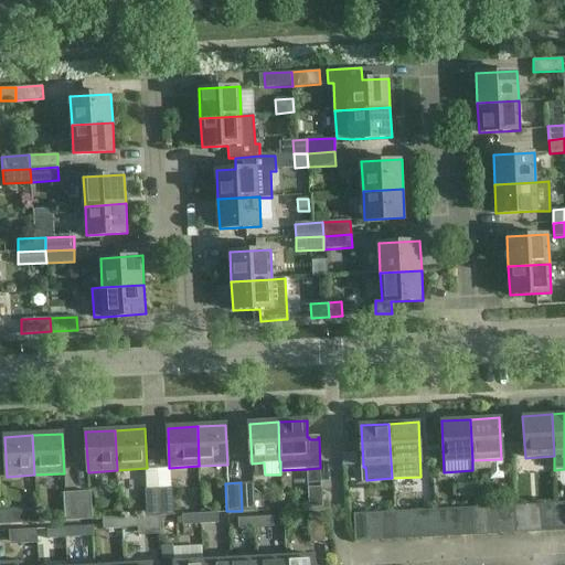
[(241,482),(242,511),(254,510),(253,482),(241,482)]
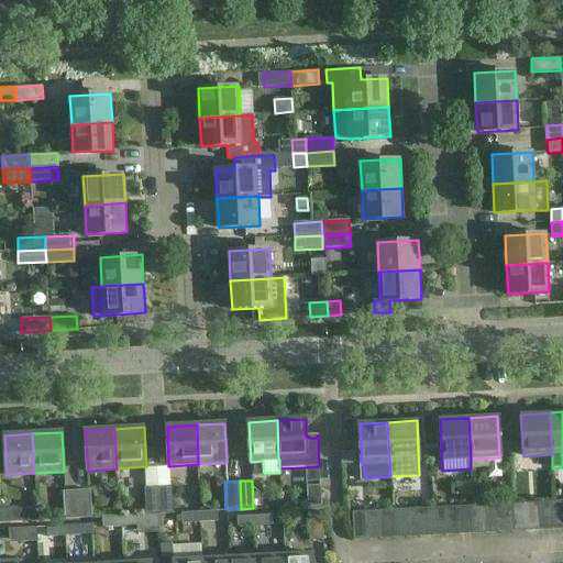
[(320,505),(320,486),(306,487),(307,506),(320,505)]
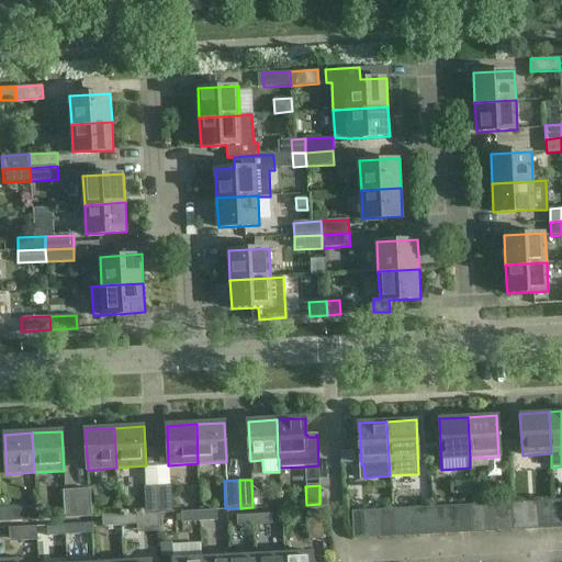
[(158,515),(157,487),(144,489),(145,515),(158,515)]
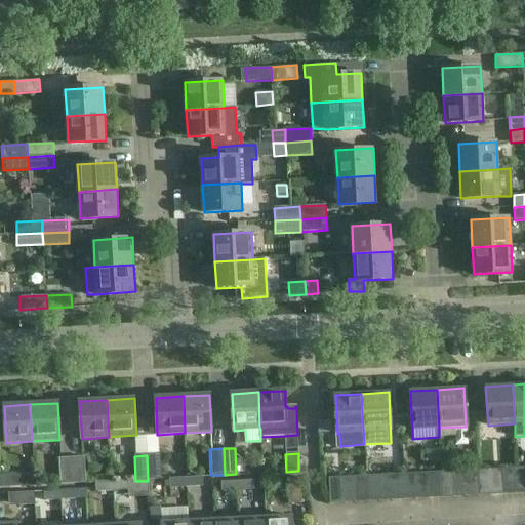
[(147,455),(148,481),(161,480),(160,455),(147,455)]
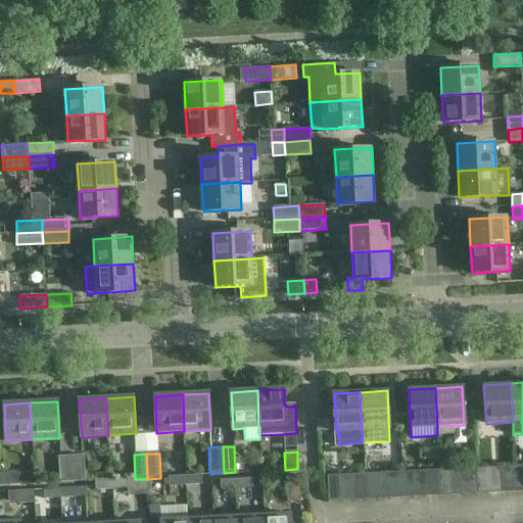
[(83,455),(72,456),(73,481),(85,481),(83,455)]
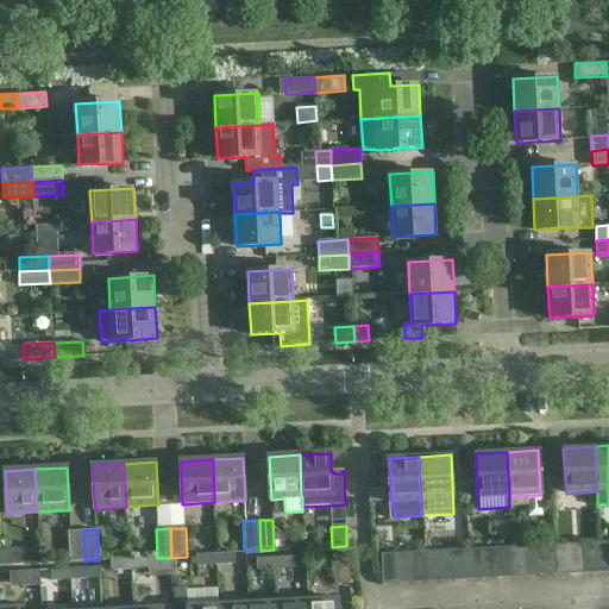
[(69,562),(85,560),(83,531),(68,531),(69,562)]
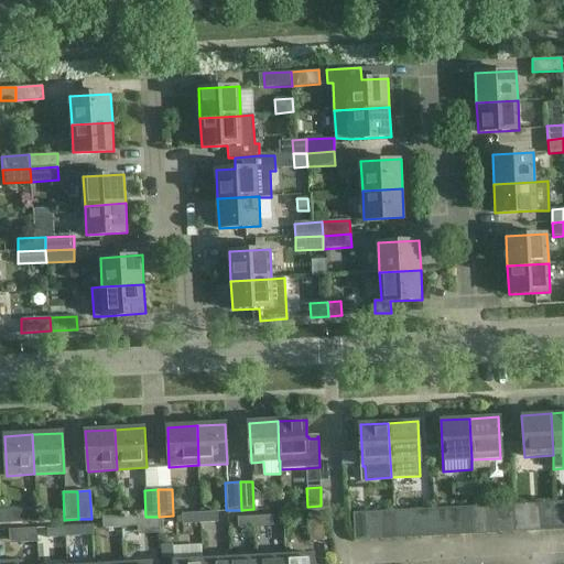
[(552,530),(563,529),(563,500),(551,502),(552,530)]
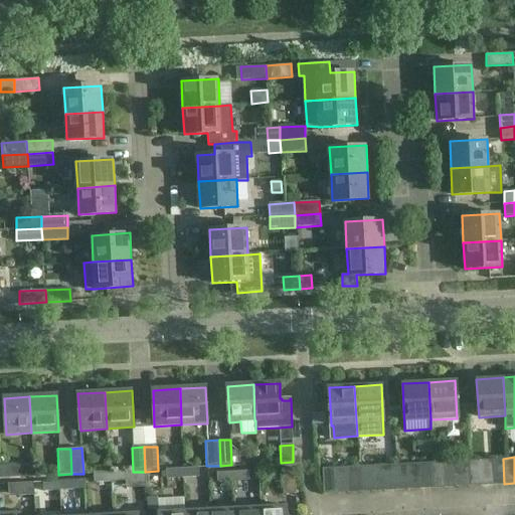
[(480,485),(492,484),(491,459),(479,460),(480,485)]
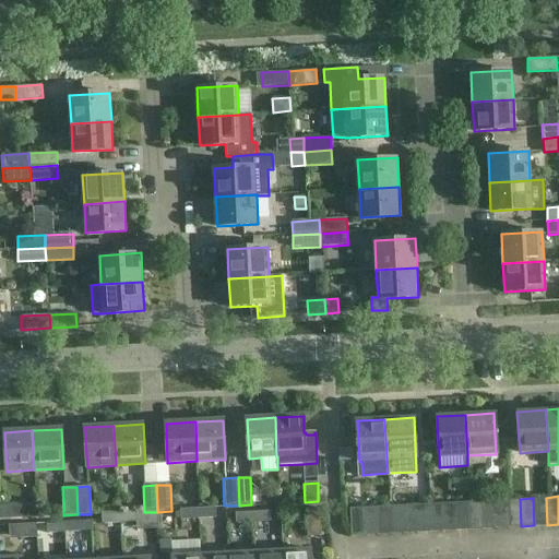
[(534,525),(547,525),(546,498),(533,498),(534,525)]
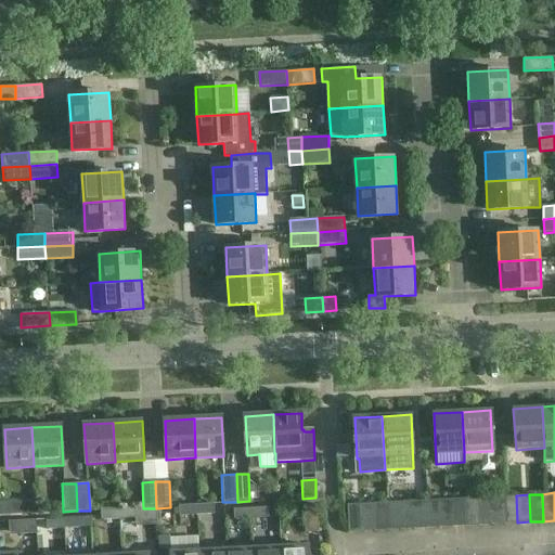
[(492,524),(504,524),(503,495),(490,497),(492,524)]
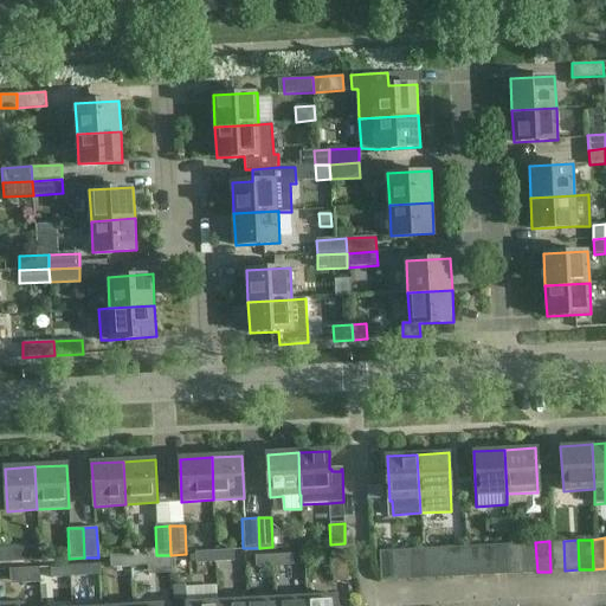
[(550,572),(565,571),(563,541),(549,541),(550,572)]
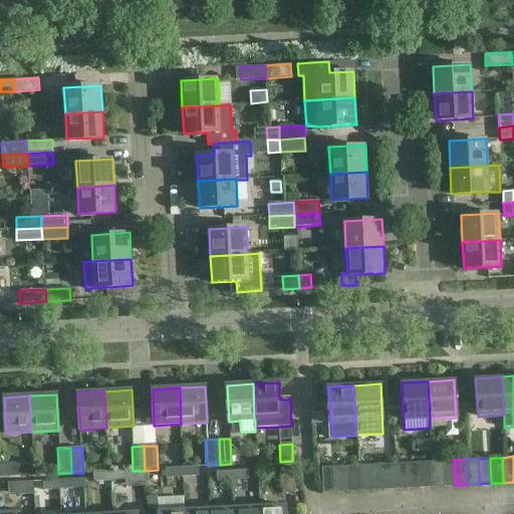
[(444,486),(456,485),(454,460),(442,461),(444,486)]
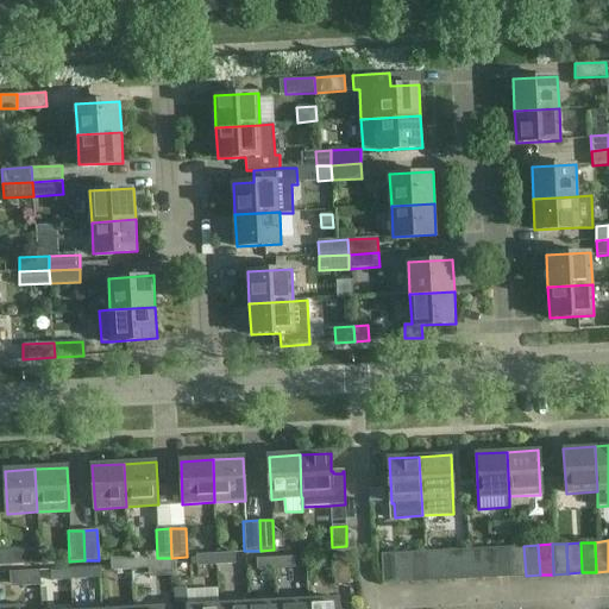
[(497,577),(512,576),(509,546),(495,547),(497,577)]
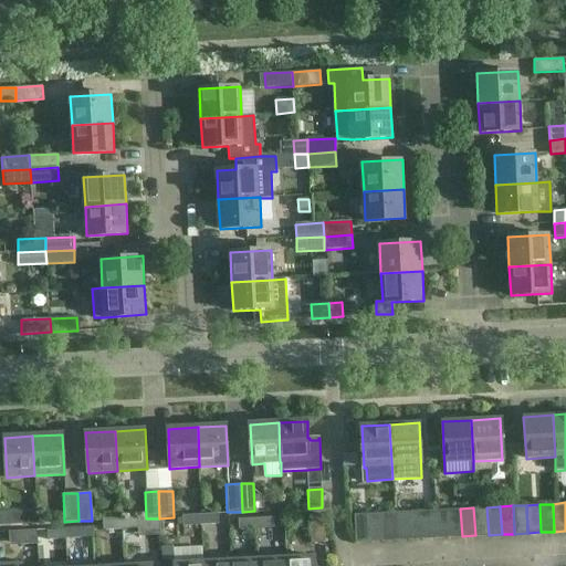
[(475,535),(489,535),(486,507),(473,507),(475,535)]
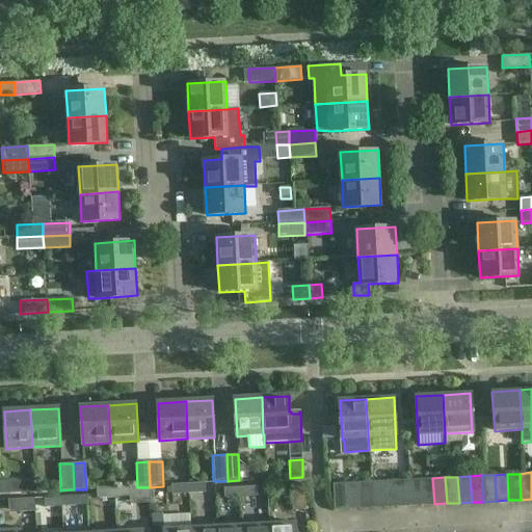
[(422,505),(434,504),(432,478),(420,479),(422,505)]
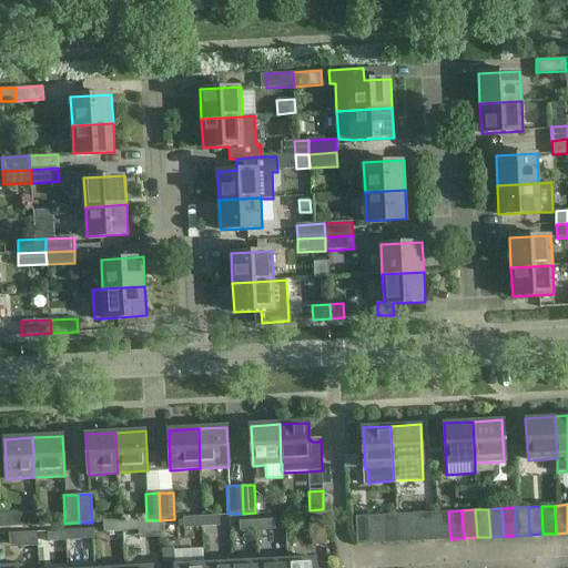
[(0,526),(36,525),(36,511),(0,513),(0,526)]
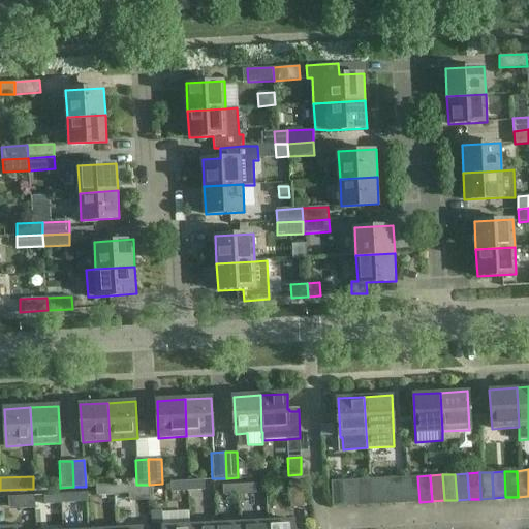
[(395,503),(407,502),(405,476),(393,477),(395,503)]
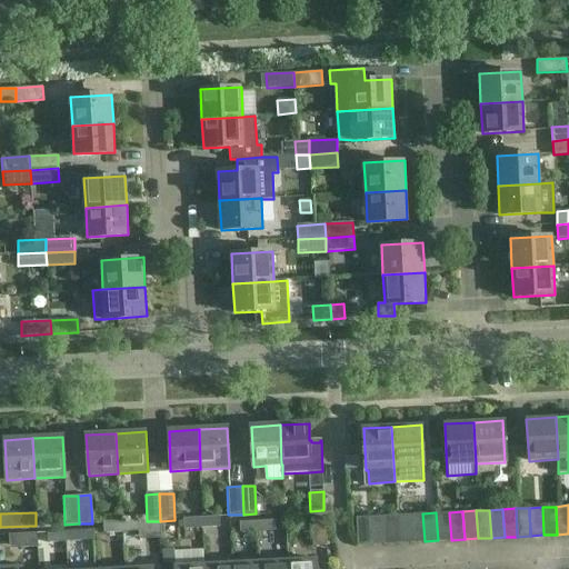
[(438,540),(451,540),(449,512),(436,512),(438,540)]
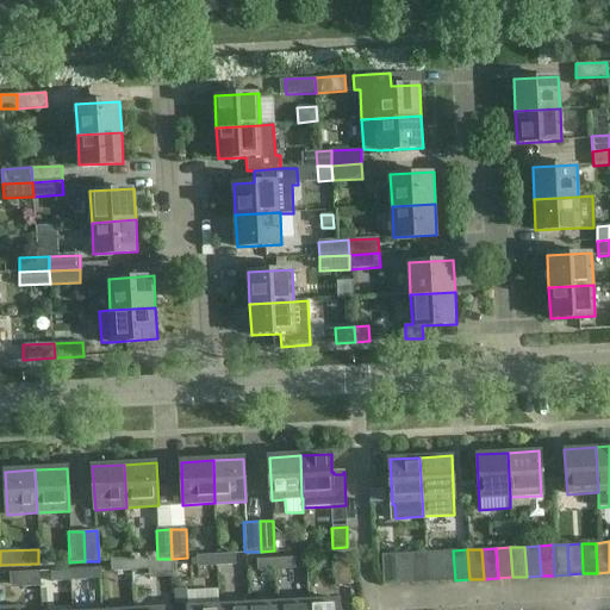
[(441,582),(455,580),(453,551),(439,552),(441,582)]
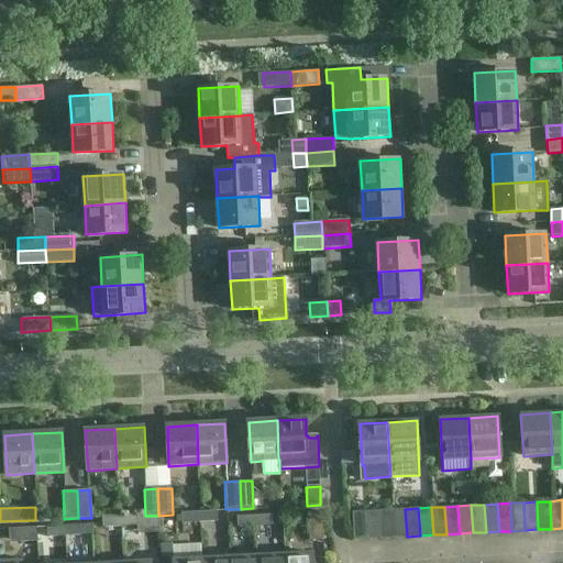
[(394,537),(392,509),(378,510),(381,538),(394,537)]
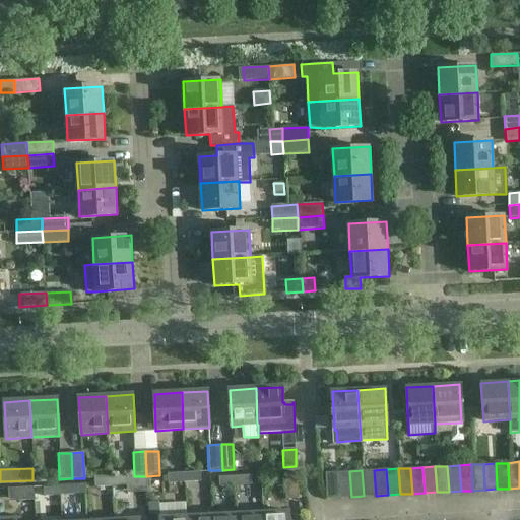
[(374,470),(362,470),(364,496),(376,496),(374,470)]
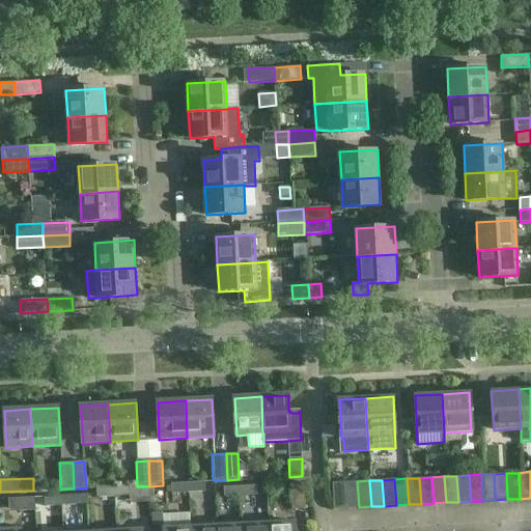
[(187,482),(187,492),(204,491),(204,481),(187,482)]
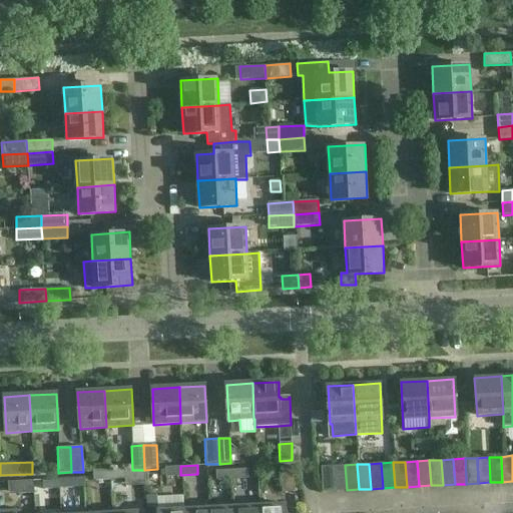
[(347,490),(345,465),(333,466),(335,491),(347,490)]
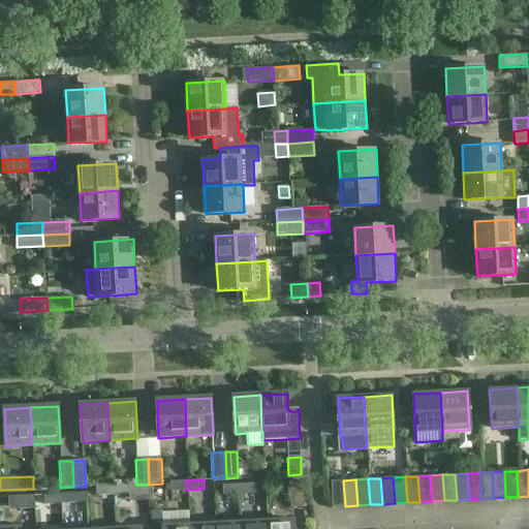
[(186,490),(186,480),(169,481),(170,491),(186,490)]
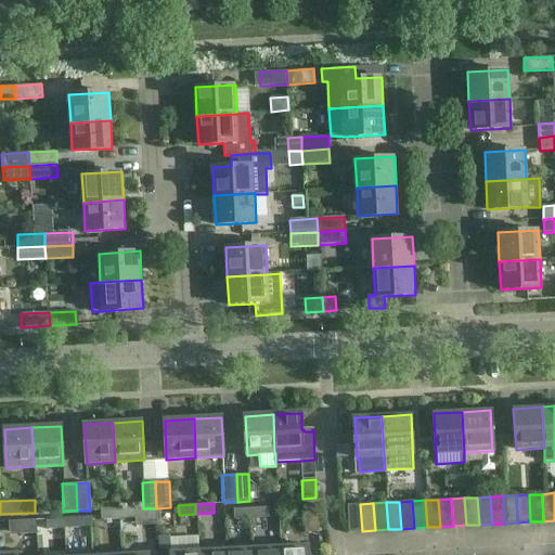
[(318,531),(317,504),(302,504),(304,532),(318,531)]
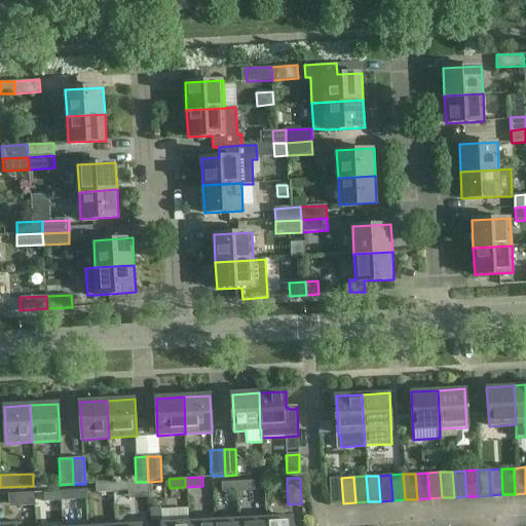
[(343,503),(341,478),(329,478),(330,503),(343,503)]
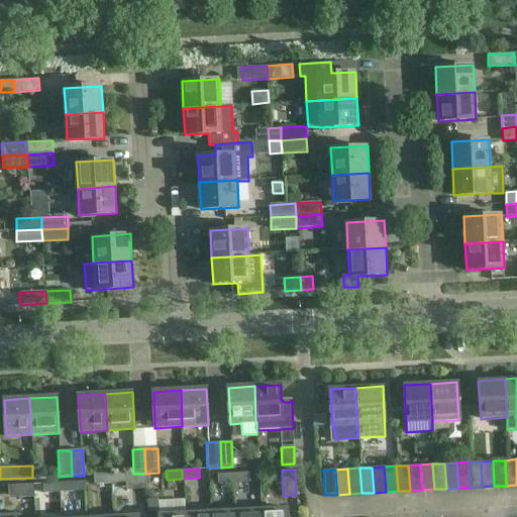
[(249,472),(233,473),(233,483),(250,482),(249,472)]
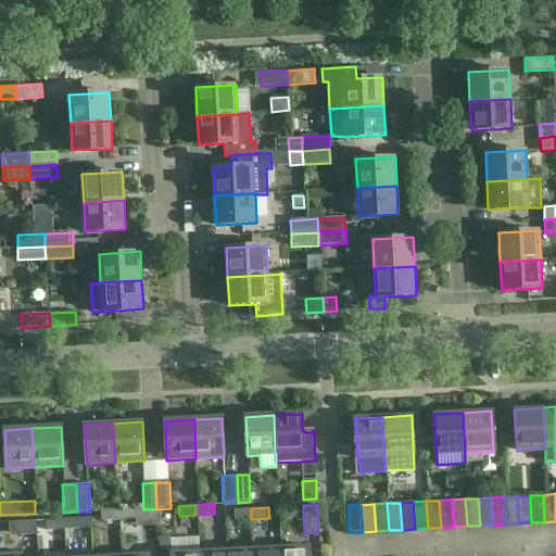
[(118,509),(118,519),(136,518),(136,508),(118,509)]
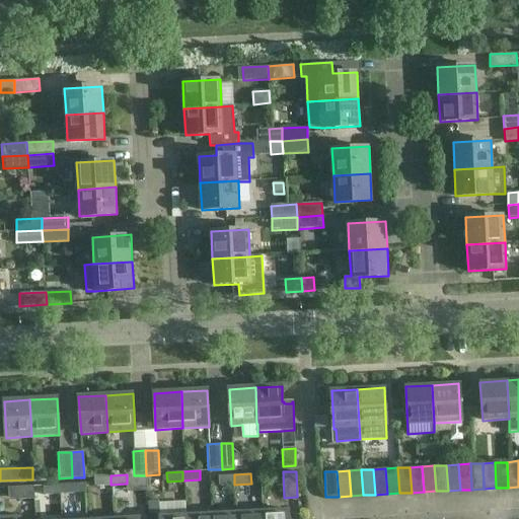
[(218,485),(234,485),(234,474),(218,475),(218,485)]
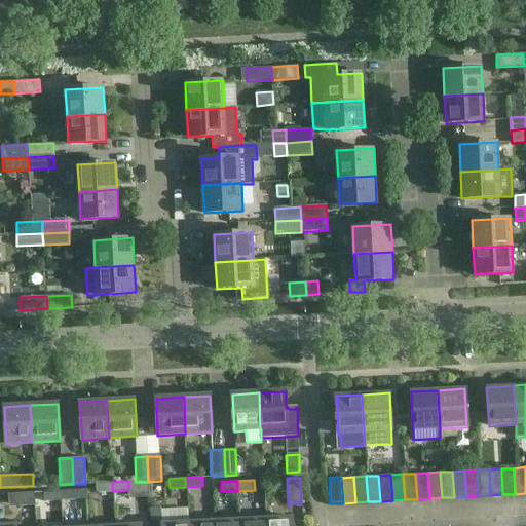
[(96,492),(112,491),(112,482),(95,483),(96,492)]
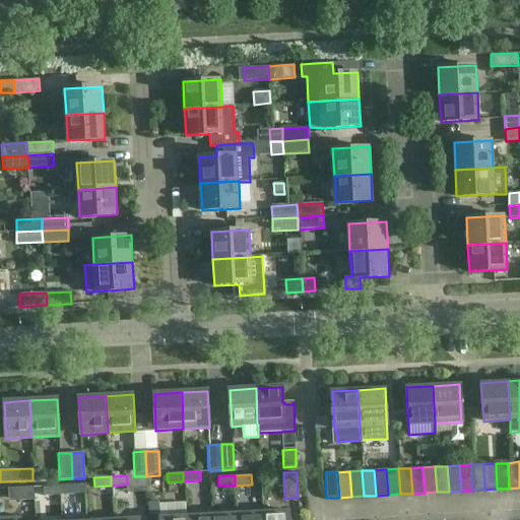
[(76,484),(59,485),(60,495),(76,494),(76,484)]
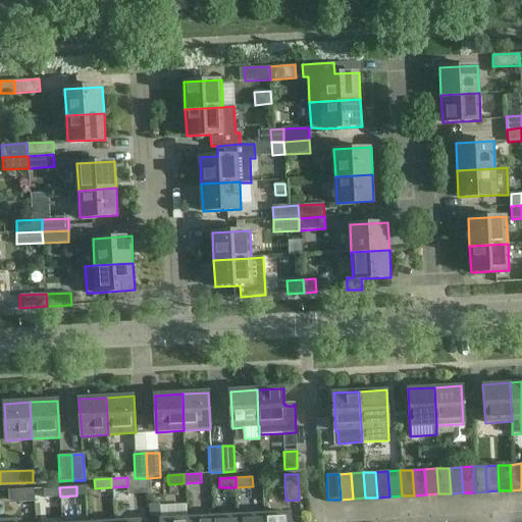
[(60,497),(59,487),(43,487),(44,498),(60,497)]
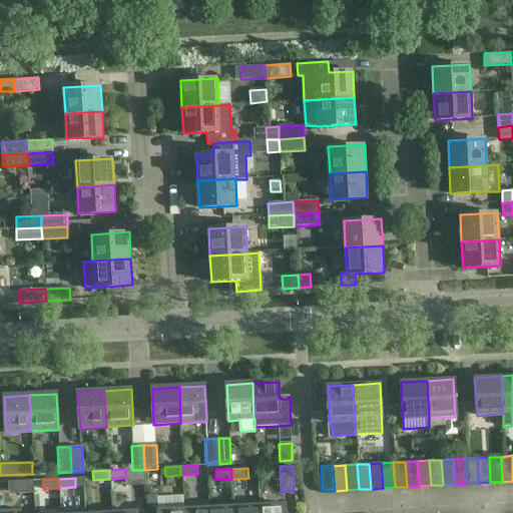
[(34,480),(18,480),(19,493),(34,493),(34,480)]
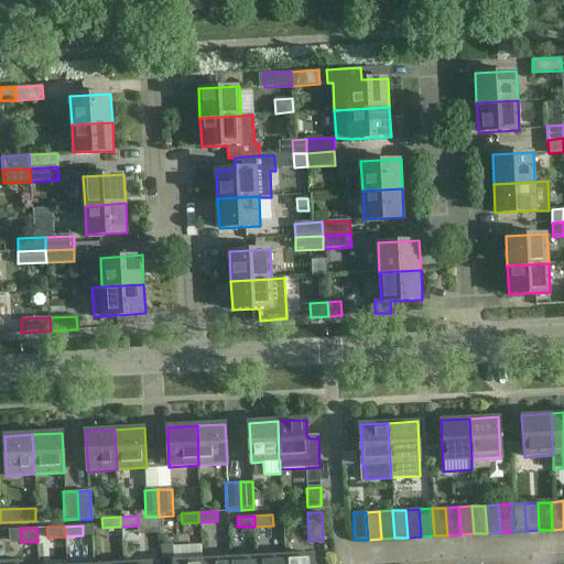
[(285,556),(285,563),(313,563),(313,554),(285,556)]
